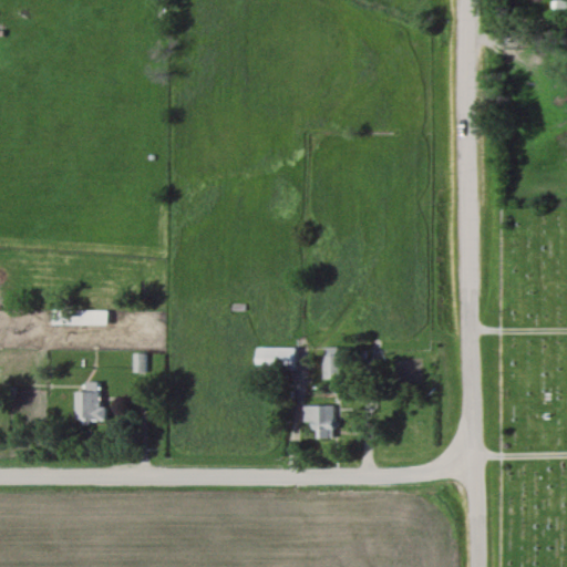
[(566,0),(549,0),(550,16),(566,16),(566,0)]
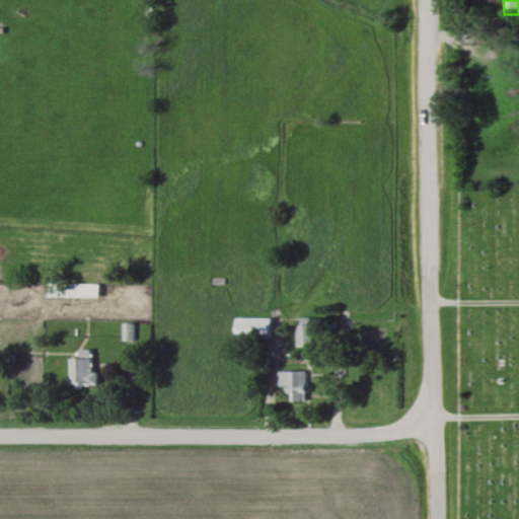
[(49,295),(49,282),(100,282),(100,295),(49,295)]
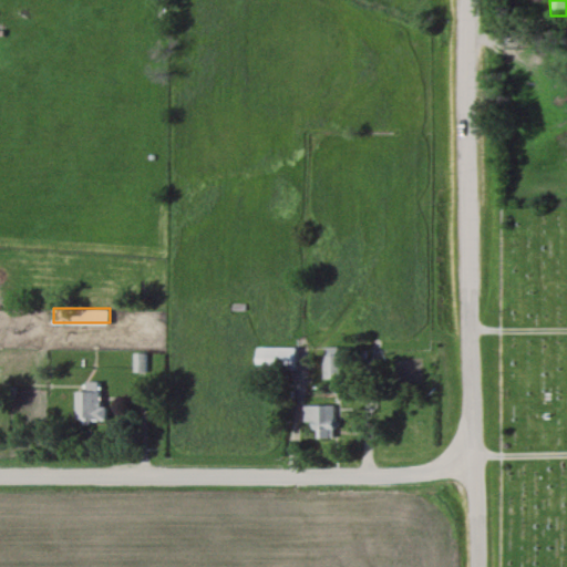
[(258,371),(300,371),(300,348),(258,348),(258,371)]
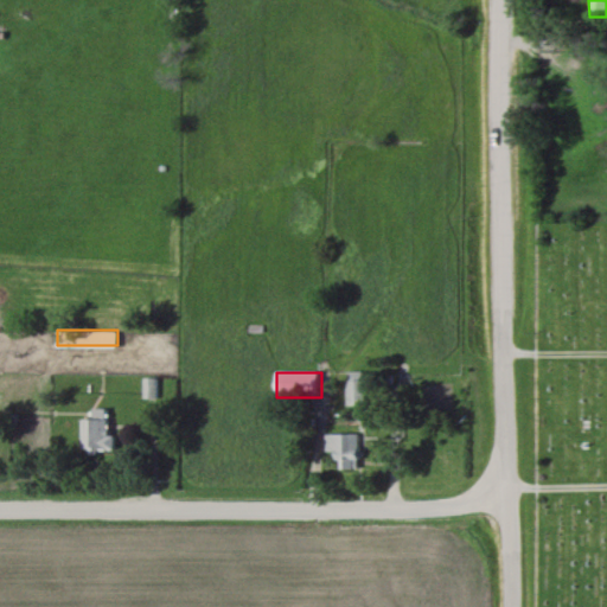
[(345,372),(345,406),(365,406),(365,372),(345,372)]
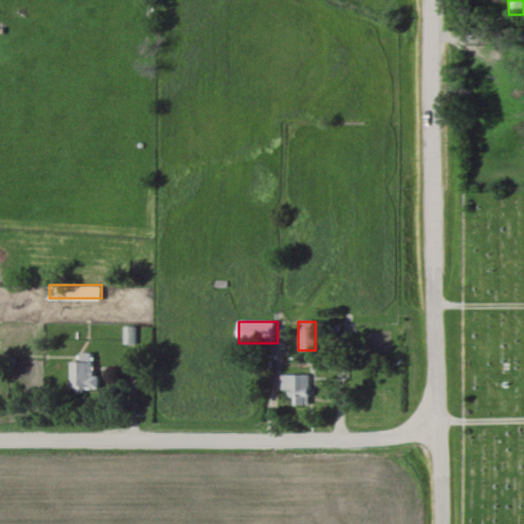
[(123,324),(136,324),(136,343),(123,343),(123,324)]
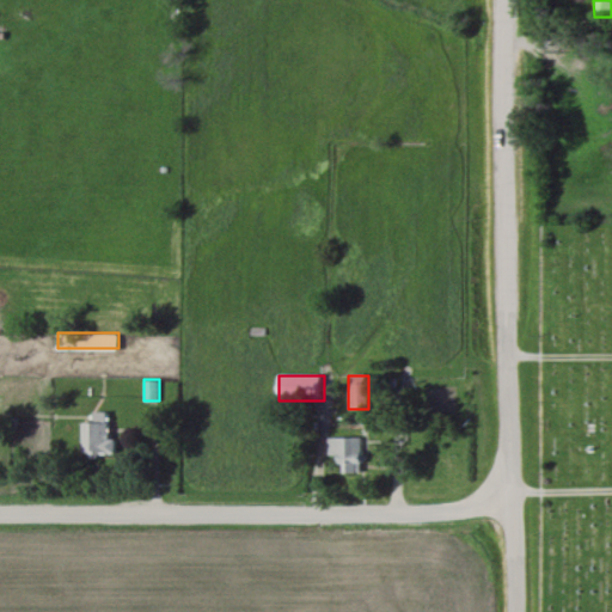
[(110,411),(110,438),(118,438),(118,453),(84,453),(83,412),(110,411)]
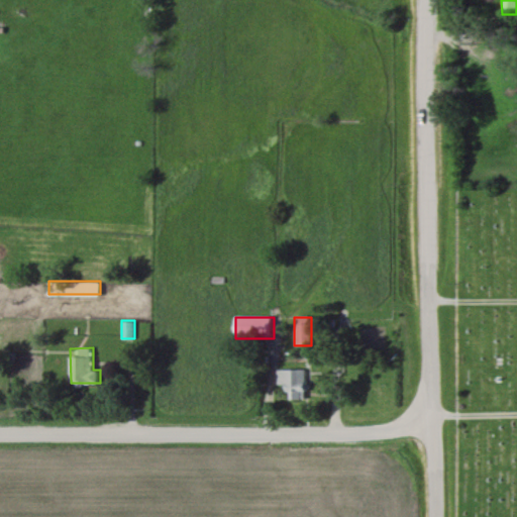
[(286,400),(305,400),(305,370),(276,370),(276,386),(286,386),(286,400)]
